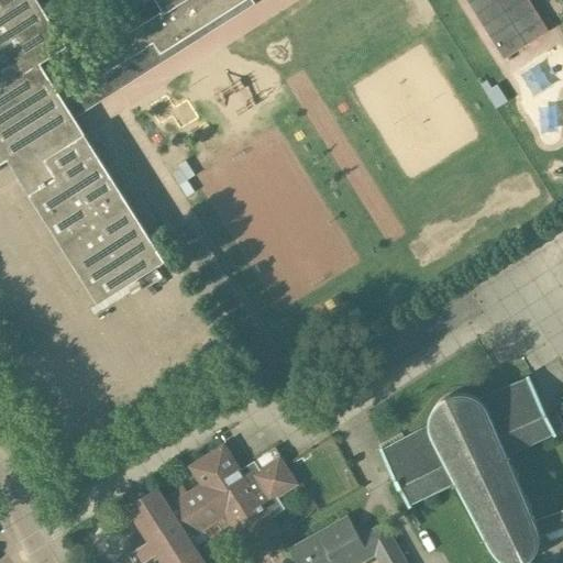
[(67,47),(37,0),(0,0),(0,87),(1,88),(0,88),(0,164),(8,159),(99,304),(165,261),(64,100),(63,100),(52,81),(52,80),(41,64),(67,47)]
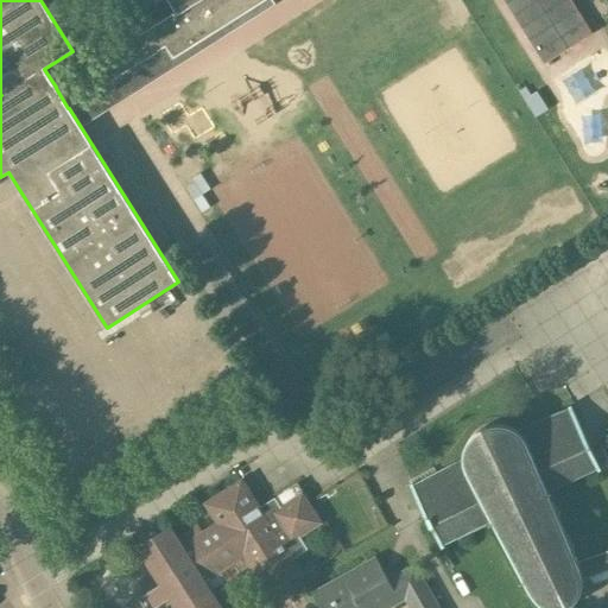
[(169,0),(176,12),(56,88),(68,108),(69,108),(166,48),(173,58),(266,0),(169,0)]
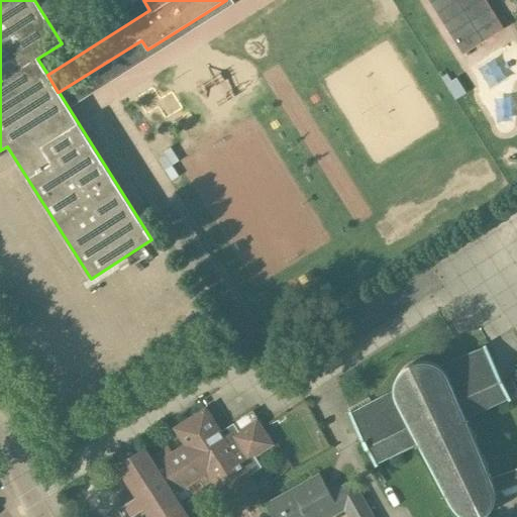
[(431,0),(463,54),(506,28),(489,0),(431,0)]
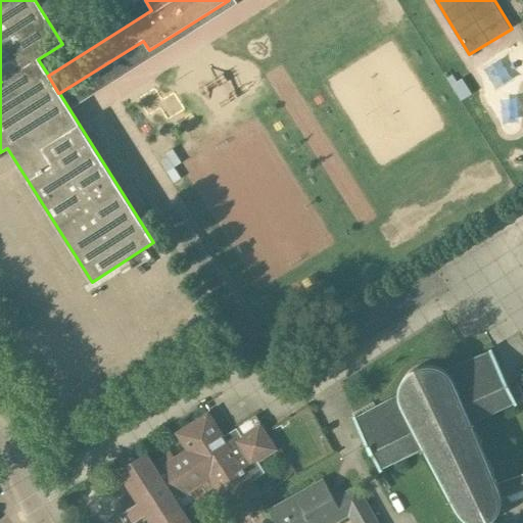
[(489,351),(444,371),(431,367),(417,369),(403,379),(400,395),(357,418),(355,416),(353,418),(371,454),(372,454),(381,472),(383,471),(382,469),(424,448),(454,505),(459,513),(463,518),(468,522),(470,522),(488,522),(491,522),(495,518),(497,516),(500,513),(502,507),(502,498),(522,490),(522,473),(498,483),(495,475),(494,466),(486,456),(483,448),(482,437),(475,428),(473,423),(514,403),(515,406),(518,405),(516,401),(522,397),(522,394),(522,393),(519,387),(512,391),(491,350),(489,351)]
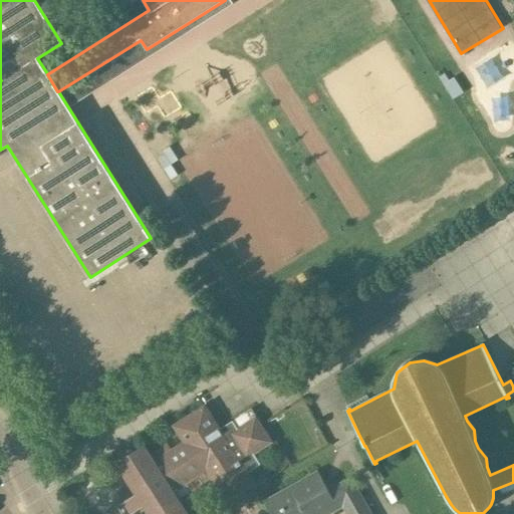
[(219,430),(205,407),(175,426),(192,452),(178,461),(161,472),(151,455),(145,446),(116,463),(117,465),(118,464),(132,485),(132,487),(133,486),(150,513),(188,513),(179,500),(179,499),(178,500),(172,491),(207,469),(213,478),(212,478),(213,479),(227,500),(226,500),(227,501),(254,484),(248,473),(239,461),(219,430)]
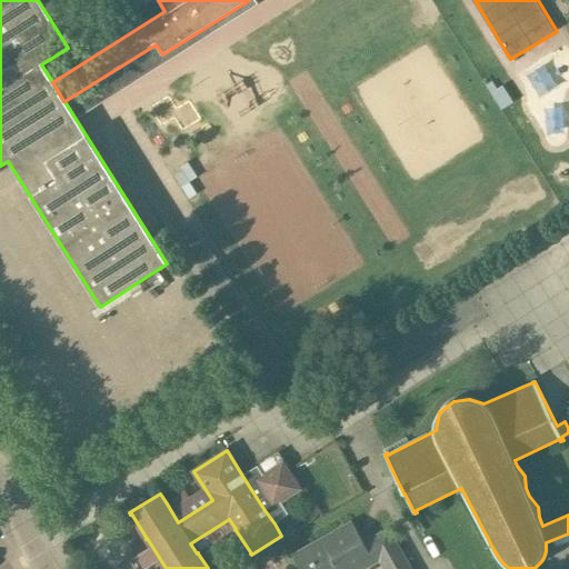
[(283,460),(263,473),(258,466),(242,476),(265,510),(275,523),(289,515),(282,502),(302,489),(283,460)]
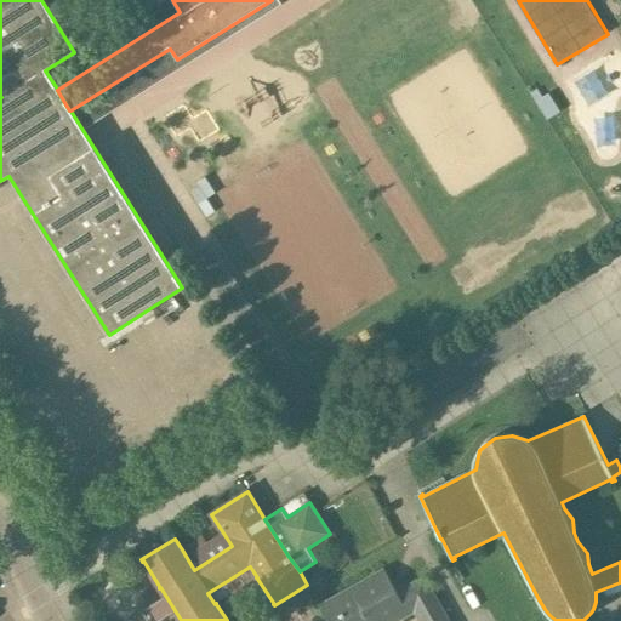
[(203,536),(182,550),(194,570),(215,557),(203,536)]
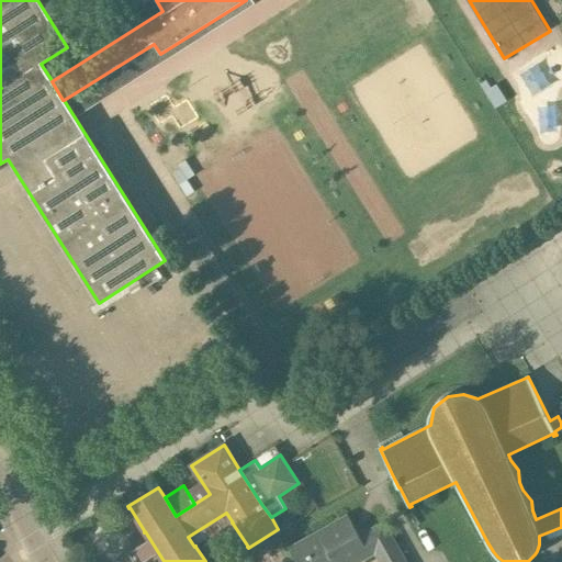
[(226,513),(188,537),(194,547),(195,546),(195,547),(232,523),(233,523),(226,513)]
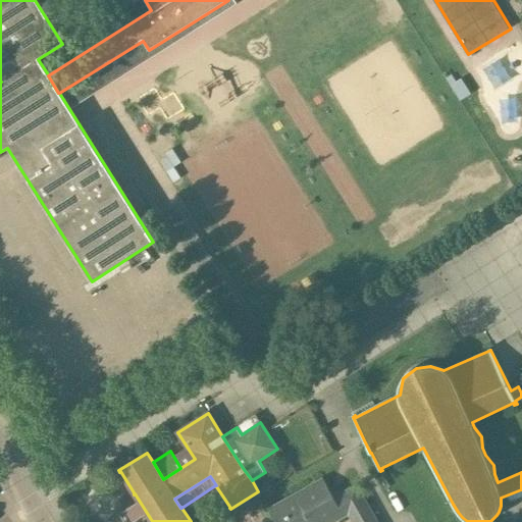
[(352,521),(375,521),(355,485),(332,499),(322,479),(268,510),(274,521),(334,521),(348,515),(352,521)]
